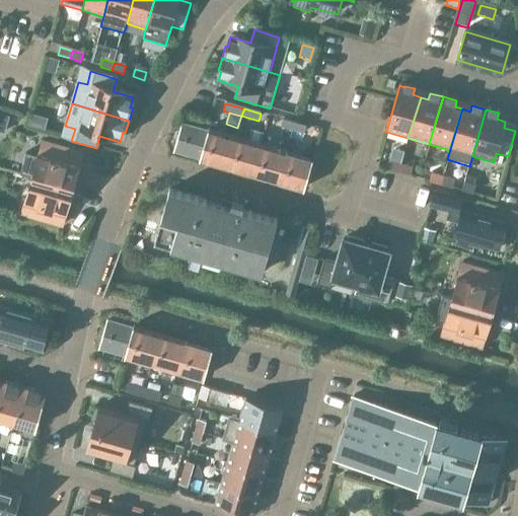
[(292,132),(294,124),(282,121),(280,129),(292,132)]
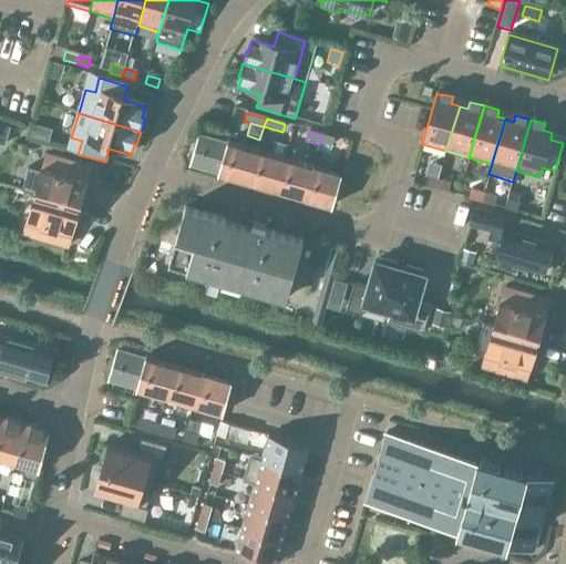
[(321,135),(319,144),(331,149),(335,139),(321,135)]
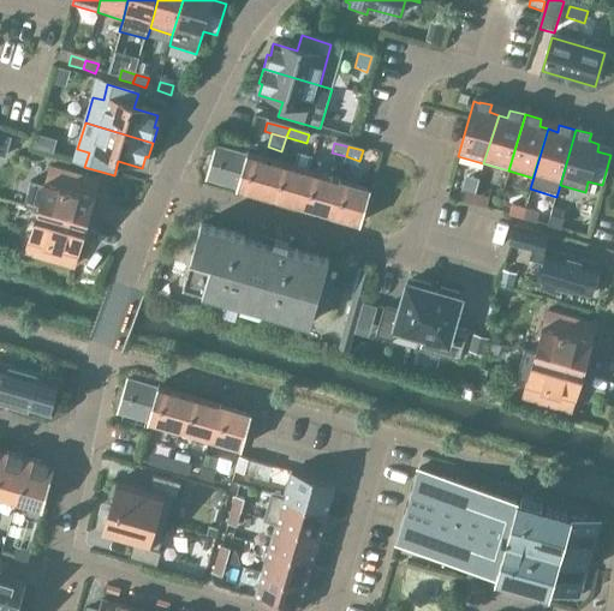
[(236,190),(245,157),(214,149),(204,181),(236,190)]
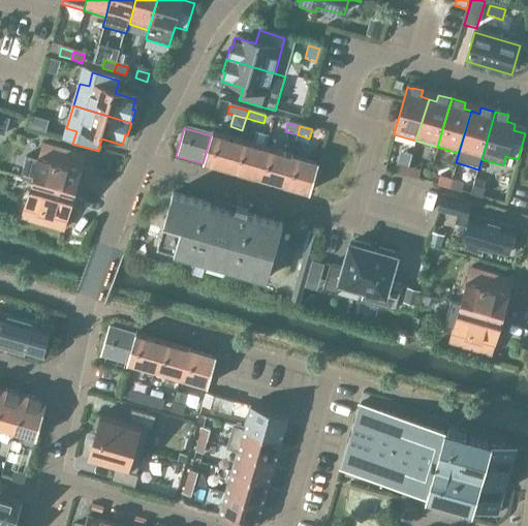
[(227,171),(236,143),(211,135),(203,163),(227,171)]
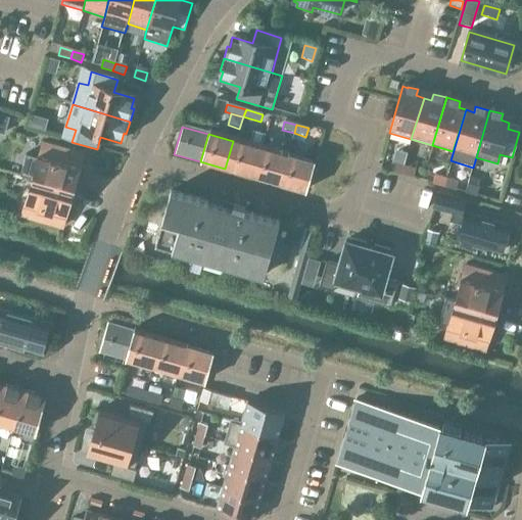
[(251,177),(259,149),(233,141),(225,169),(251,177)]
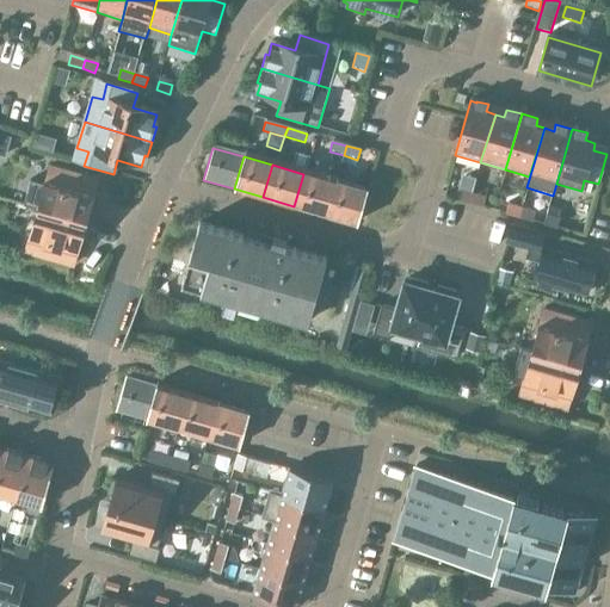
[(37,211),(87,225),(92,209),(90,208),(97,183),(49,168),(37,211)]
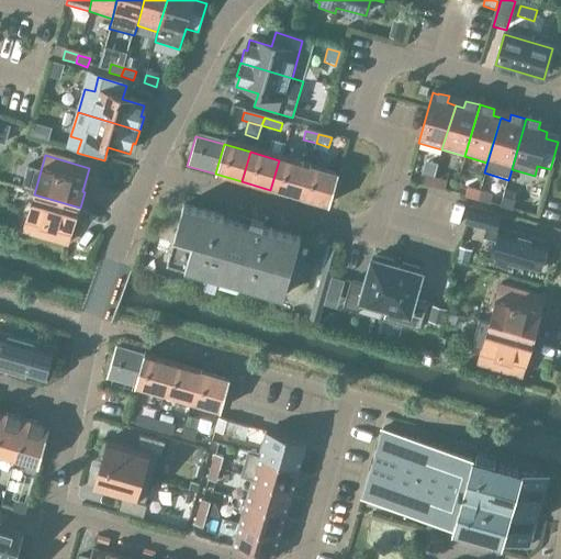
[(300,199),(309,168),(279,160),(270,190),(300,199)]
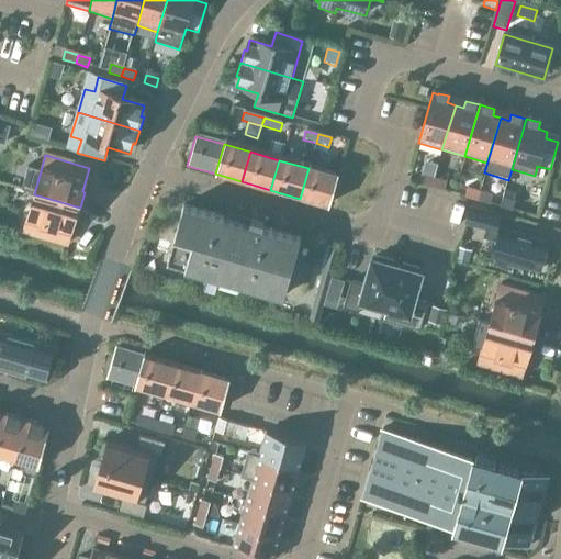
[(309,168),(300,199),(329,207),(338,177),(309,168)]
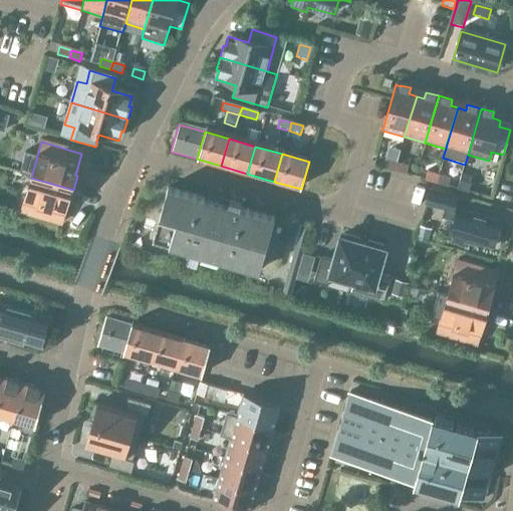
[(397,165),(386,162),(382,169),(394,172),(397,165)]
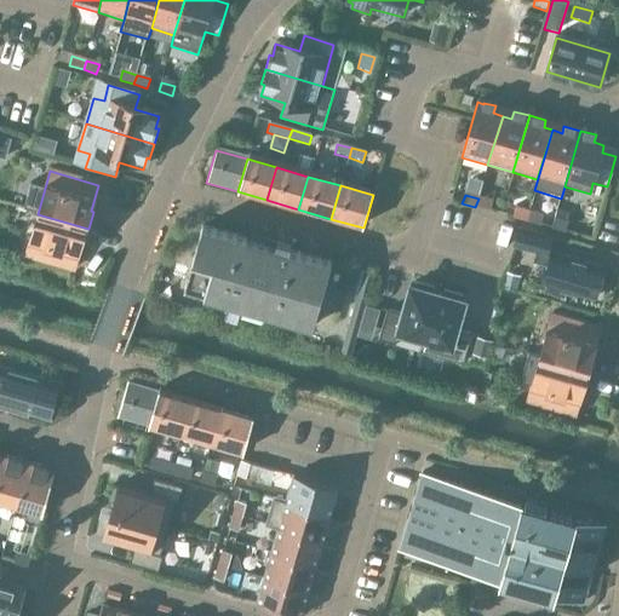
[(492,202),(479,199),(475,207),(489,212),(492,202)]
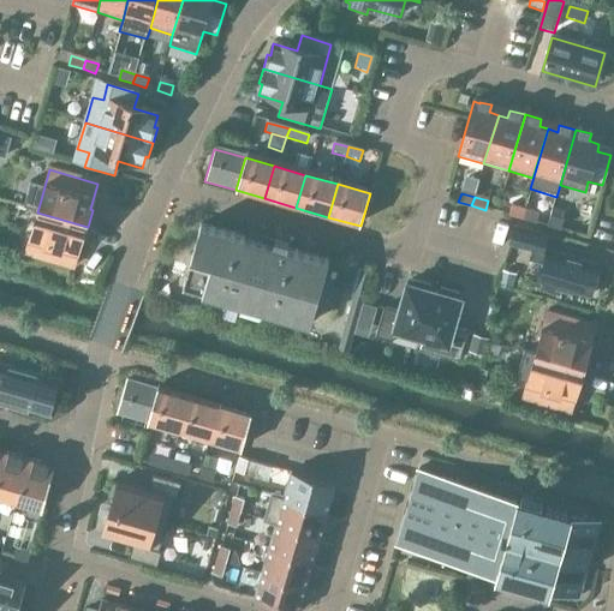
[(524,211),(511,207),(508,216),(522,220),(524,211)]
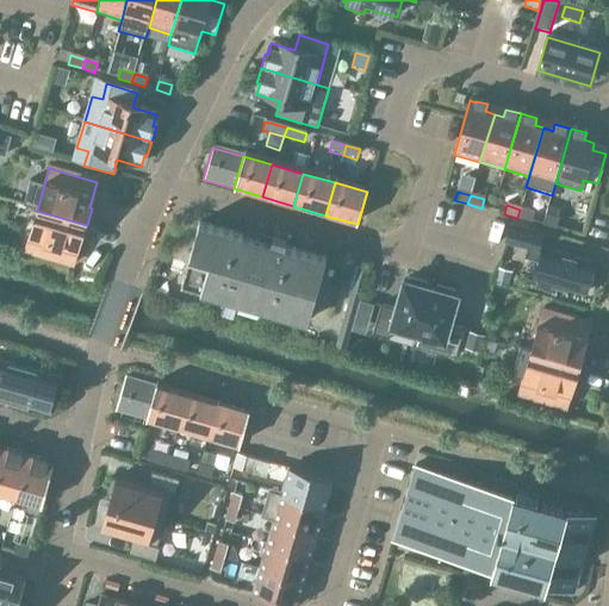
[(534,213),(520,210),(517,218),(530,223),(534,213)]
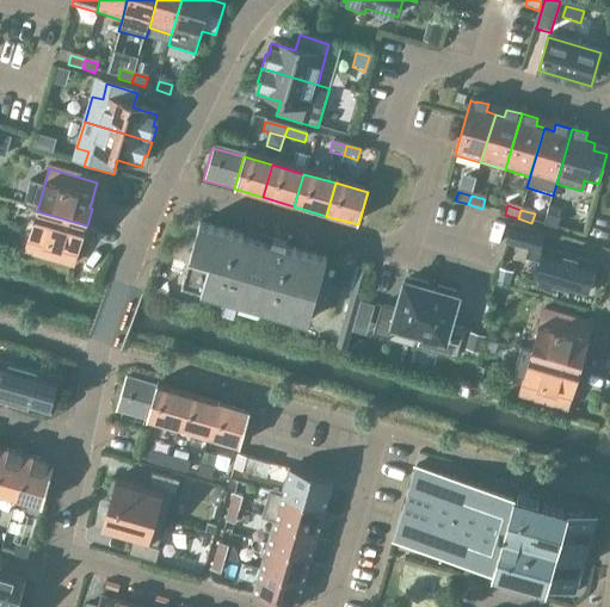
[(82,241),(87,225),(37,211),(24,253),(72,267),(80,241),(82,241)]
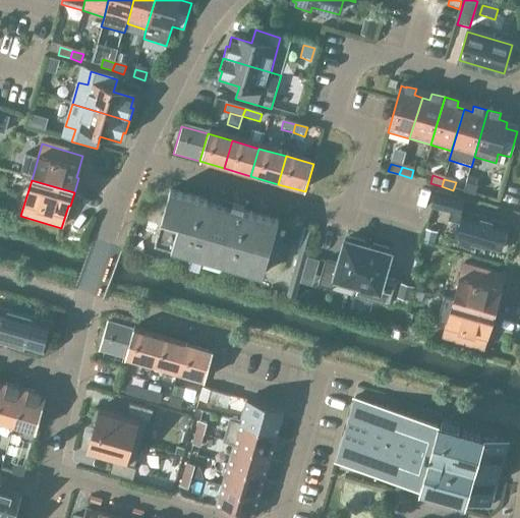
[(474,195),(477,188),(465,184),(463,192),(474,195)]
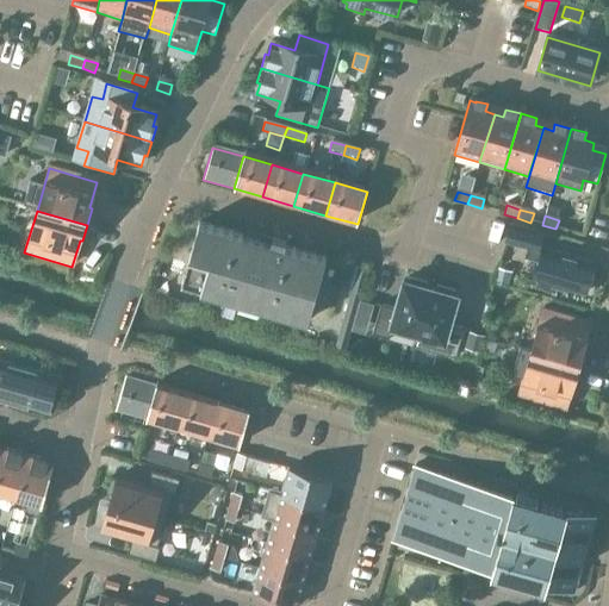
[(308,323),(325,261),(198,225),(181,287),(308,323)]
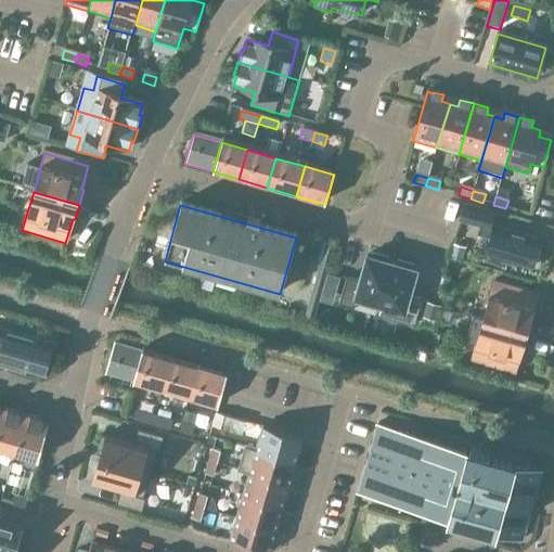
[(532,269),(539,242),(489,228),(492,214),(464,206),(460,222),(480,228),(479,232),(492,235),(486,257),(532,269)]
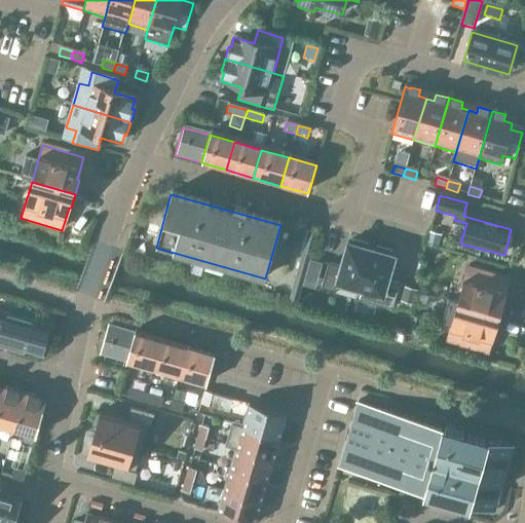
[(309,262),(316,235),(308,233),(289,299),(297,302),(305,274),(309,262)]
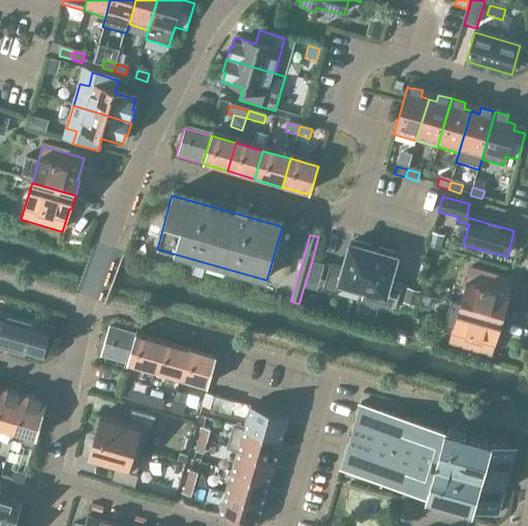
[(430,239),(428,248),(438,251),(441,242),(430,239)]
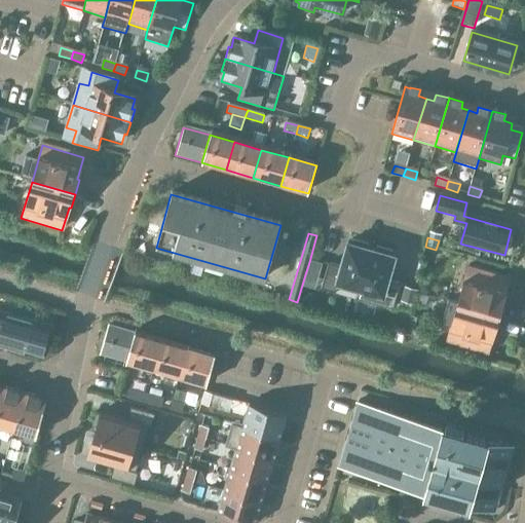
[(359,247),(351,245),(345,244),(344,247),(341,246),(335,269),(322,266),(315,292),(329,295),(332,283),(354,289),(364,252),(359,250),(359,247)]
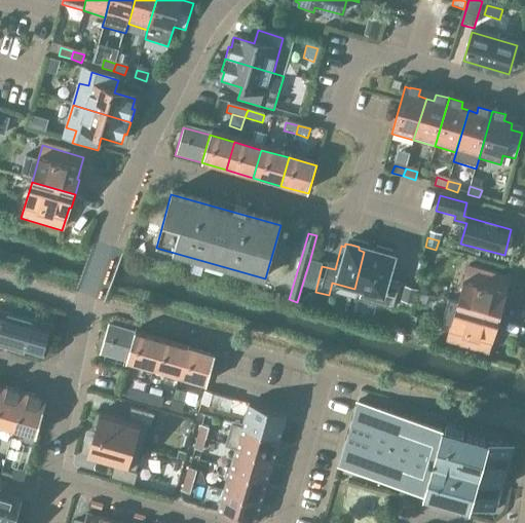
[(369,253),(364,252),(354,289),(350,302),(386,311),(394,285),(379,281),(384,257),(379,256),(380,253),(370,250),(369,253)]
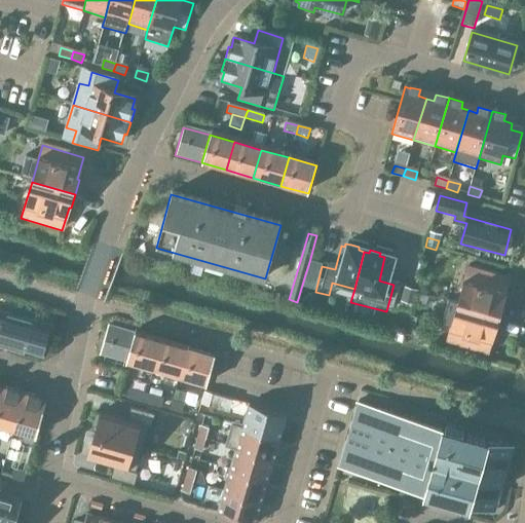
[(309,262),(305,274),(317,277),(321,266),(309,262)]
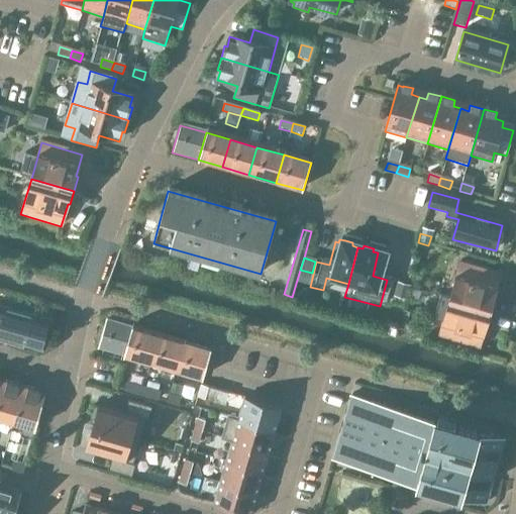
[(449,299),(493,312),(496,302),(494,301),(501,277),(459,265),(449,299)]
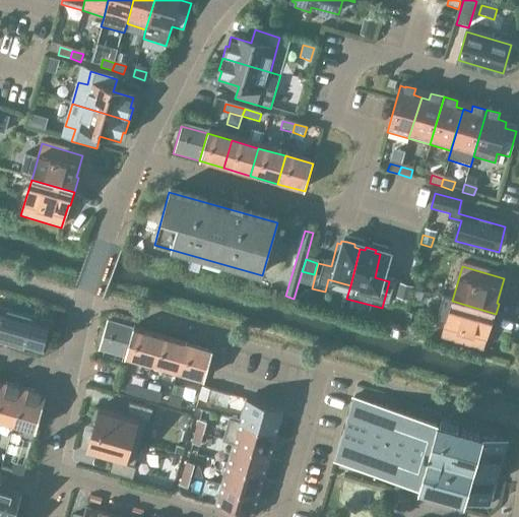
[(399,286),(395,300),(407,303),(411,291),(399,286)]
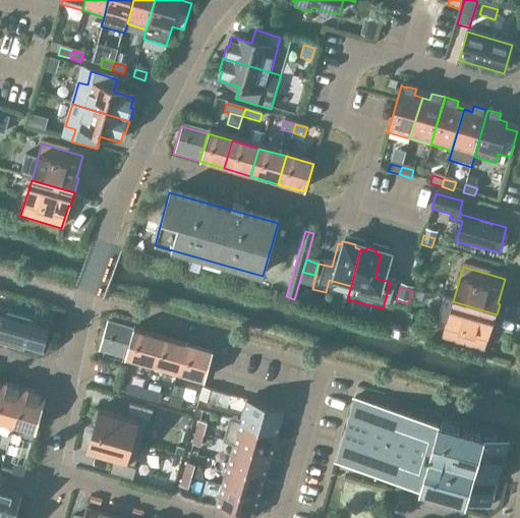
[(2,298),(1,304),(14,308),(16,302),(2,298)]
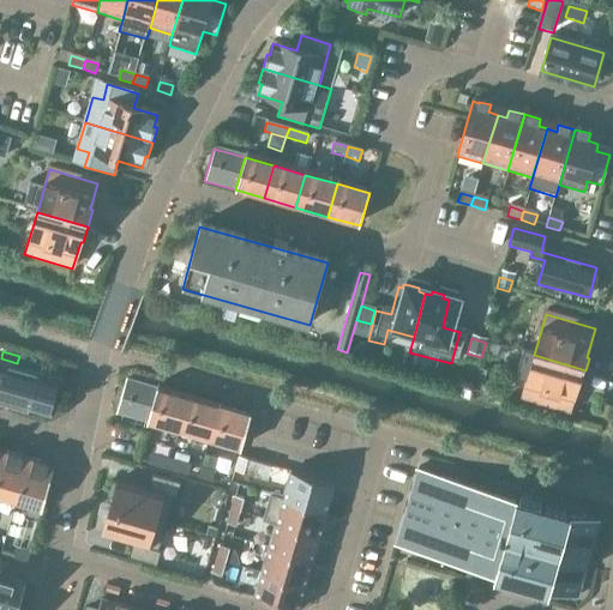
[(586,370),(534,355),(523,352),(514,381),(526,385),(522,398),(570,412),(578,386),(581,387),(586,370)]
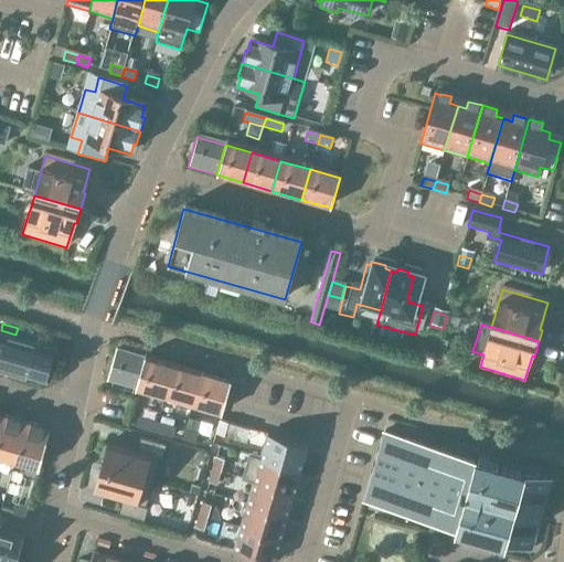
[(0,369),(44,382),(52,352),(0,337),(0,369)]
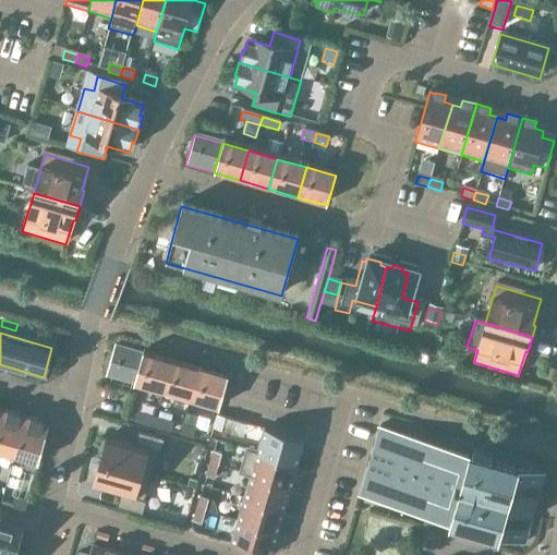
[(435,337),(432,350),(442,352),(446,340),(435,337)]
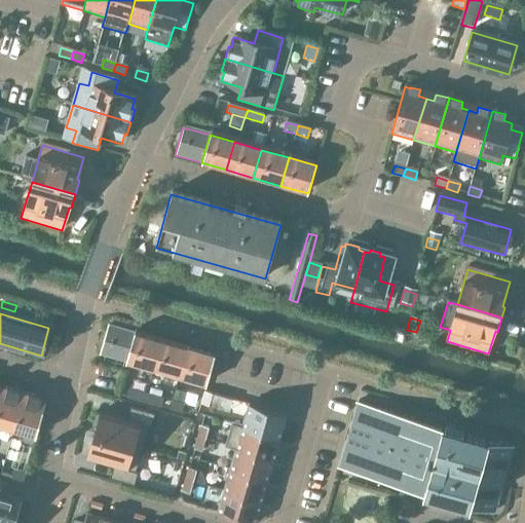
[(126,362),(134,334),(108,327),(100,355),(126,362)]
